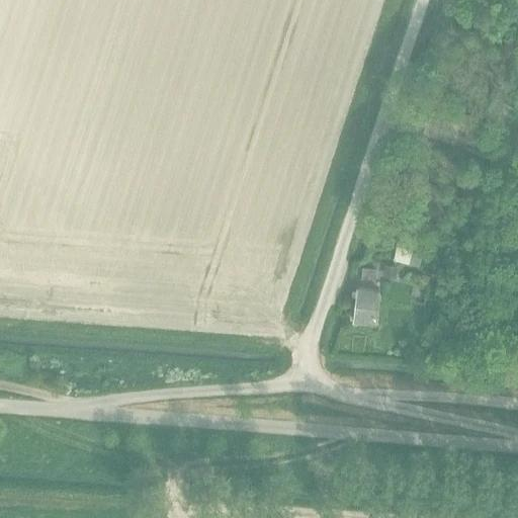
[(422,254),(396,247),(392,260),(418,267),(422,254)]
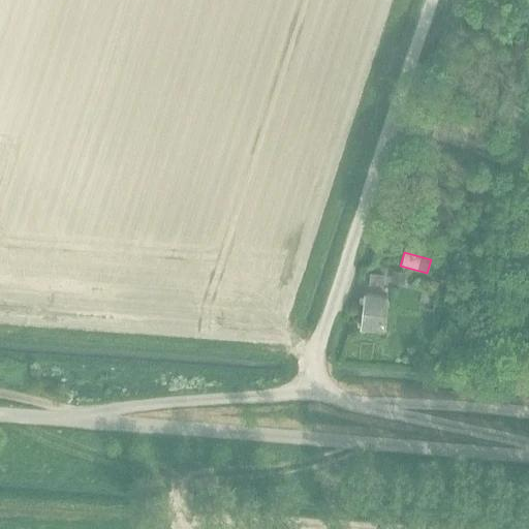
[(403,284),(405,273),(392,272),(391,283),(403,284)]
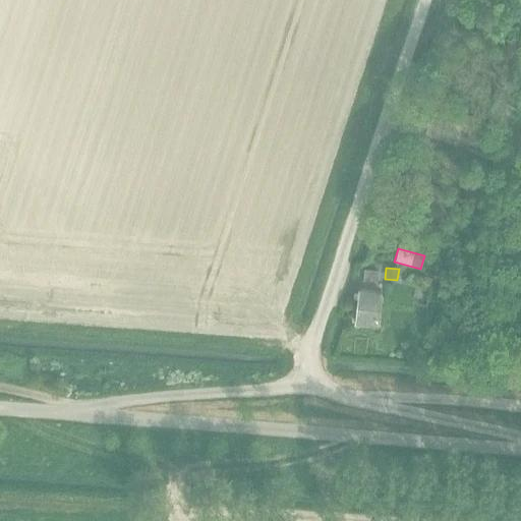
[(362,280),(377,282),(378,271),(363,270),(362,280)]
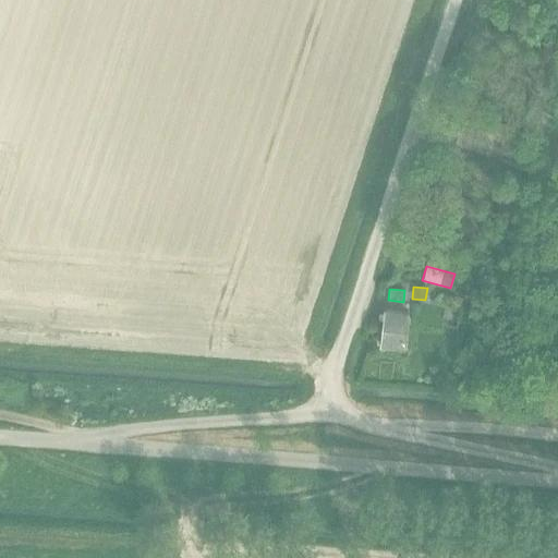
[(453,294),(451,303),(460,306),(463,298),(453,294)]
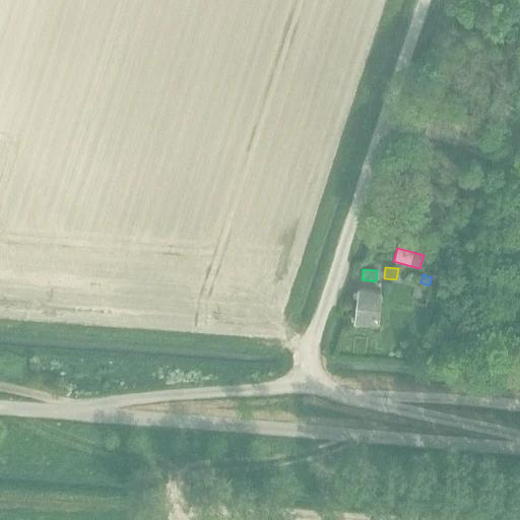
[(377,290),(358,287),(352,321),(373,323),(377,290)]
